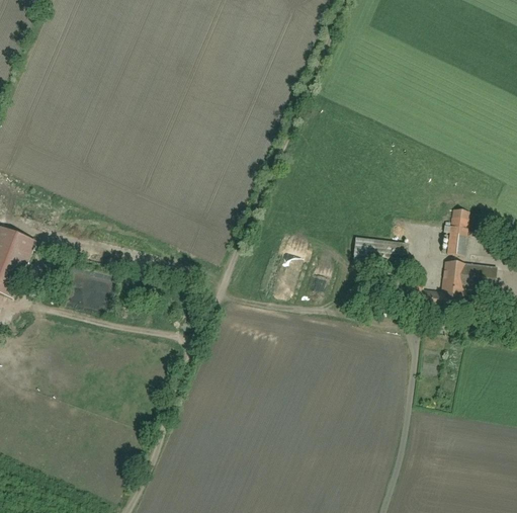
[(469,209),(452,208),(449,250),(466,252),(469,209)]
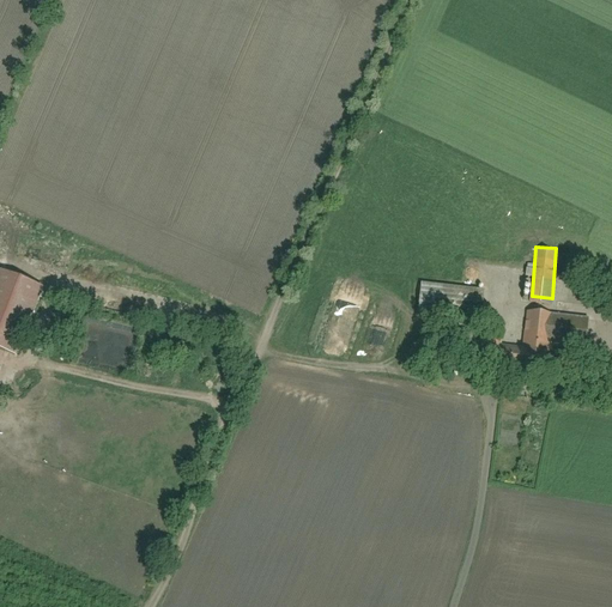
[(4,265),(0,272),(0,345),(16,352),(48,287),(4,265)]
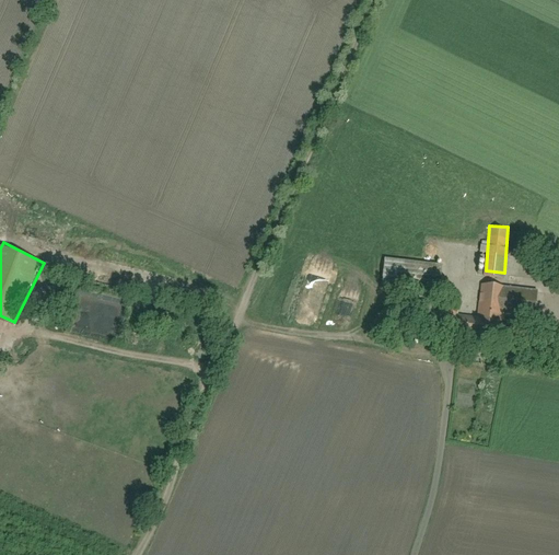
[(382,255),(379,282),(438,290),(441,263),(382,255)]
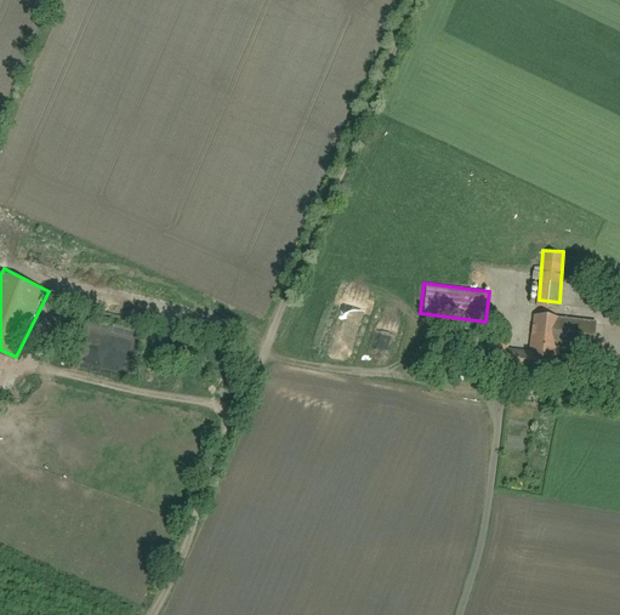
[(557,354),(558,337),(595,341),(596,317),(533,312),(530,353),(557,354)]
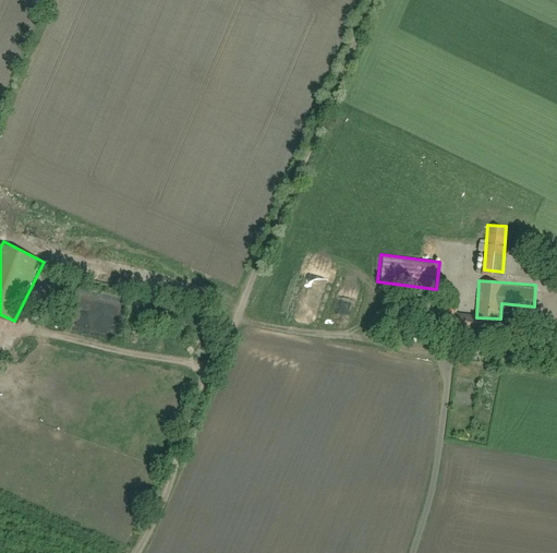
[(448,322),(447,336),(493,339),(494,325),(448,322)]
